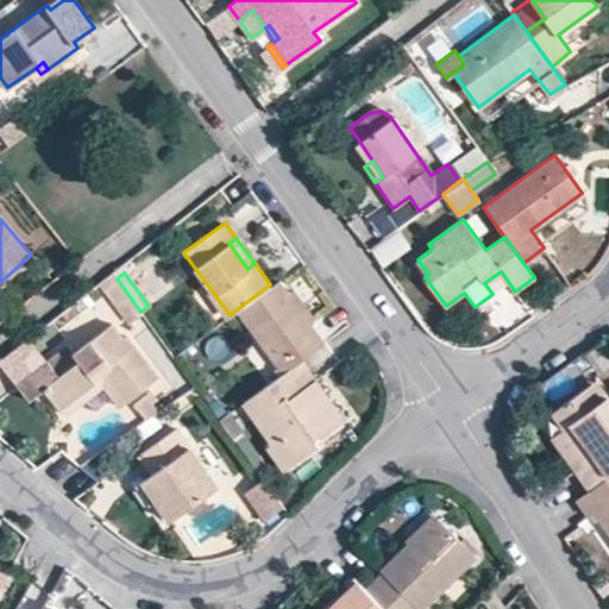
[(118,311),(124,307),(133,318),(140,312),(117,278),(101,289),(118,311)]
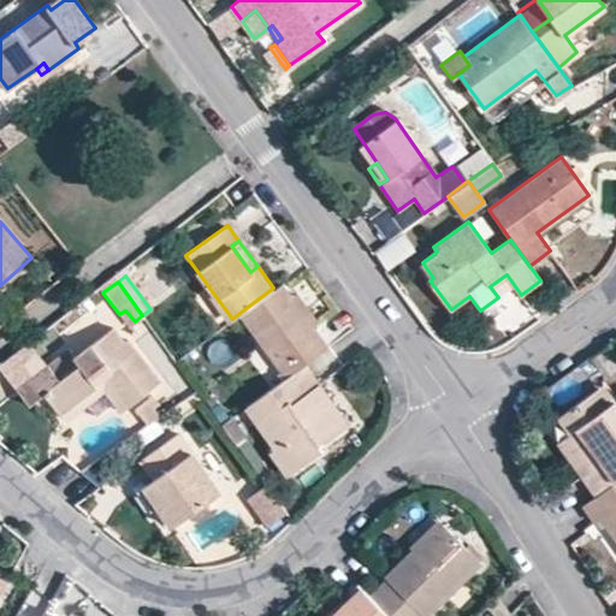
[(240,313),(286,374),(303,363),(327,345),(313,326),(291,297),(280,283),(273,288),(240,313)]
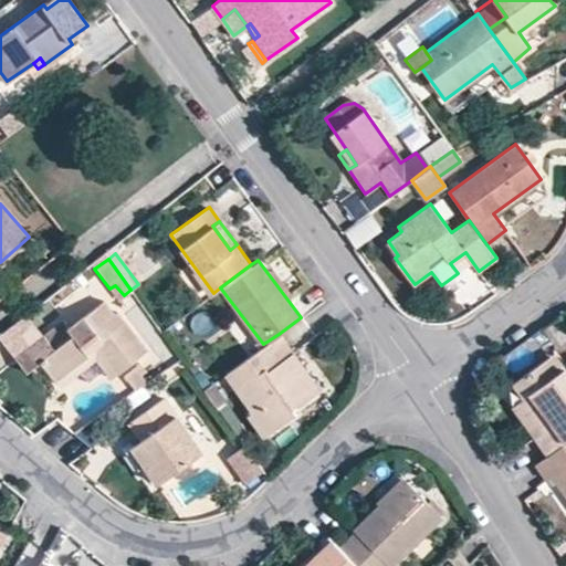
[(473,303),(488,276),(465,265),(452,291),(473,303)]
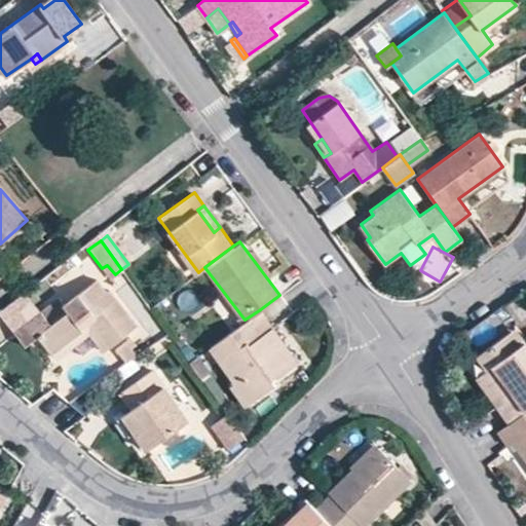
[(255,251),(249,254),(267,278),(272,274),(255,251)]
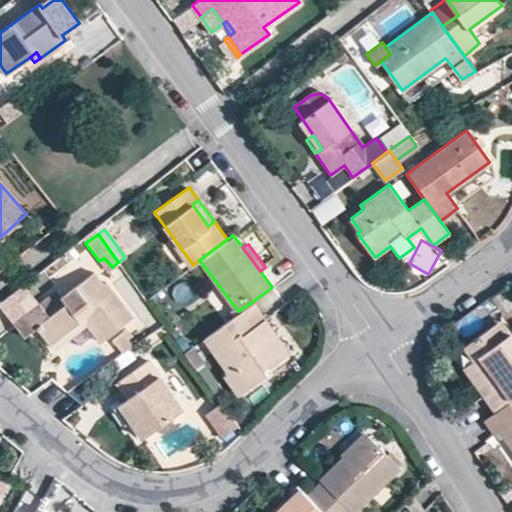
[(42,301),(17,321),(26,333),(38,324),(51,342),(86,315),(104,338),(133,315),(106,280),(102,283),(92,271),(61,295),(57,290),(42,301)]
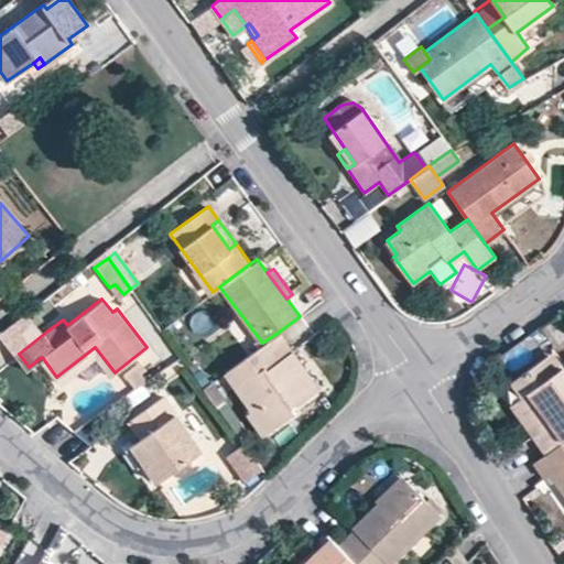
[(2,332),(19,354),(46,332),(30,311),(2,332)]
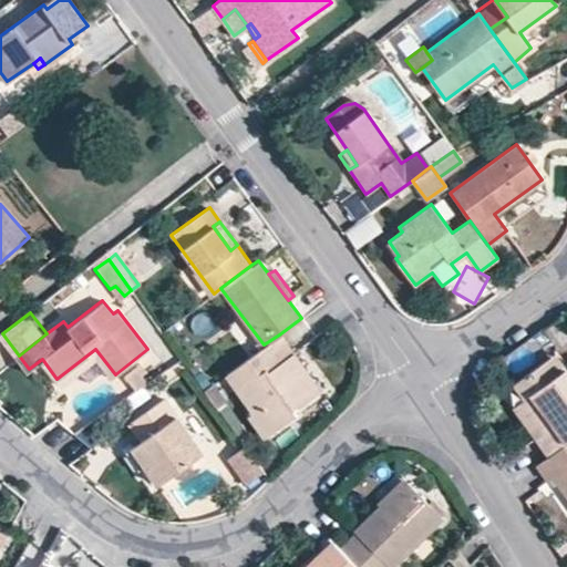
[(227,373),(254,410),(248,414),(265,436),(295,414),(291,410),(309,397),(282,360),(294,352),(279,334),(264,344),(227,373)]
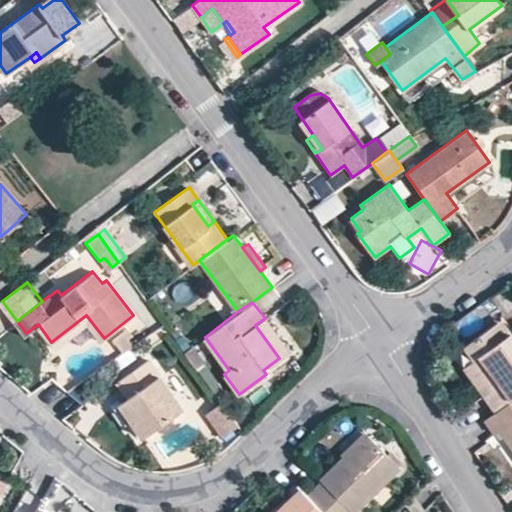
[(86,315),(51,342),(55,347),(86,324),(99,341),(104,338),(86,315)]
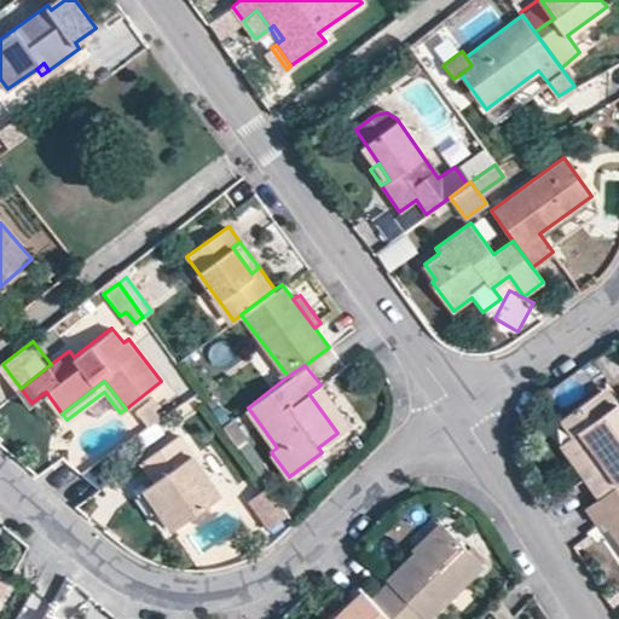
[(308,393),(337,433),(350,424),(320,385),(308,393)]
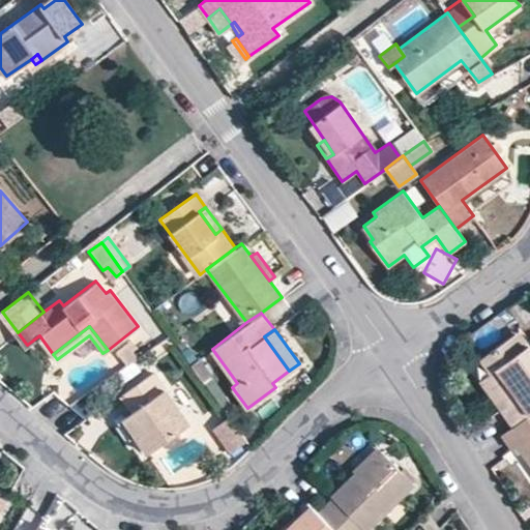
[(512,335),(522,350),(528,345),(519,332),(512,335)]
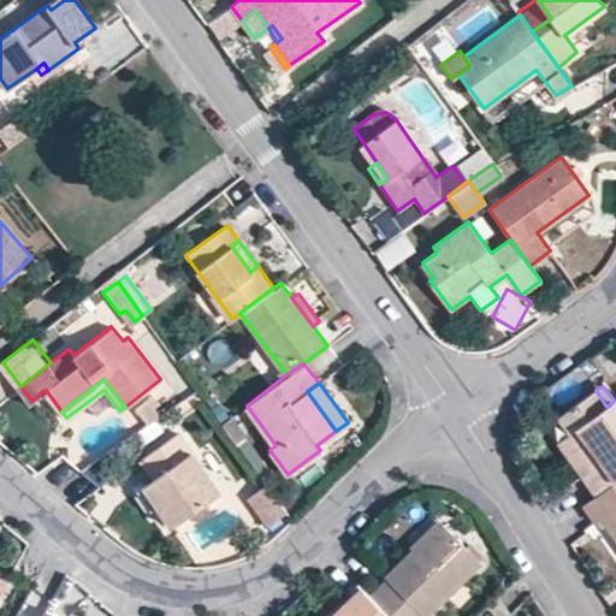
[(582,475),(596,495),(615,479),(615,404),(614,401),(606,407),(596,390),(560,415),(570,432),(594,466),(582,475)]
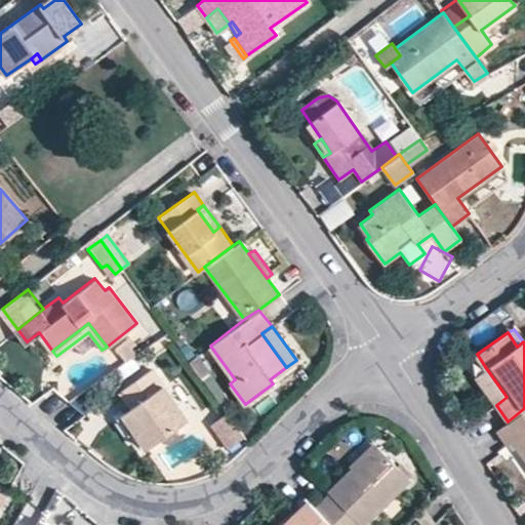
[(507,397),(486,368),(477,376),(496,405),(507,397)]
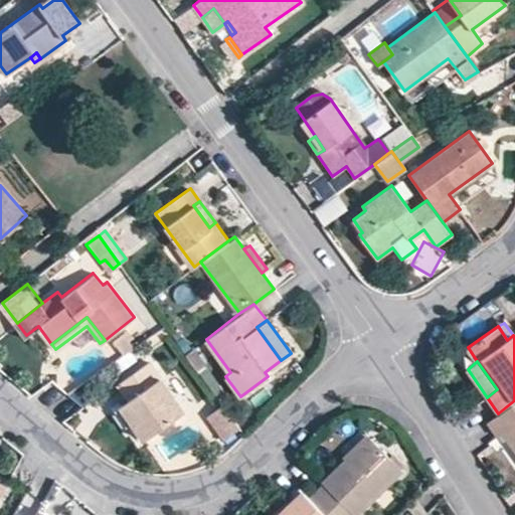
[(182,411),(148,362),(117,384),(128,400),(137,414),(130,419),(144,439),(182,411)]
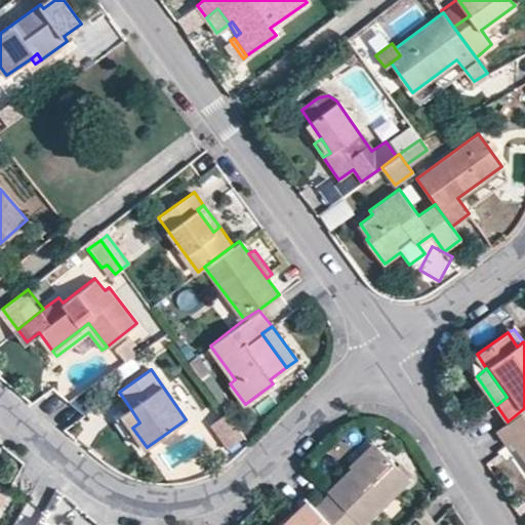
[(139,422),(130,408),(113,420),(122,435),(132,428),(139,422)]
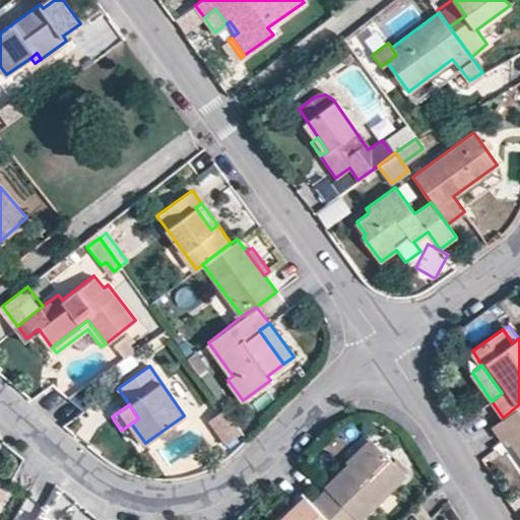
[(507,436),(519,454),(519,404),(503,417),(492,427),(502,439),(507,436)]
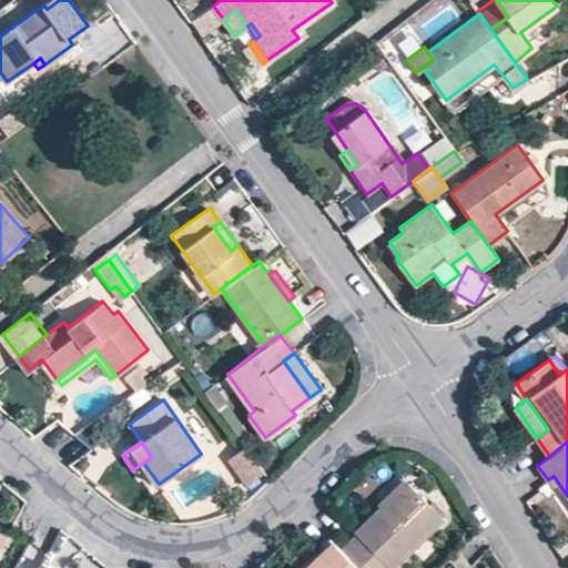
[(247,447),(226,462),(249,490),(269,475),(247,447)]
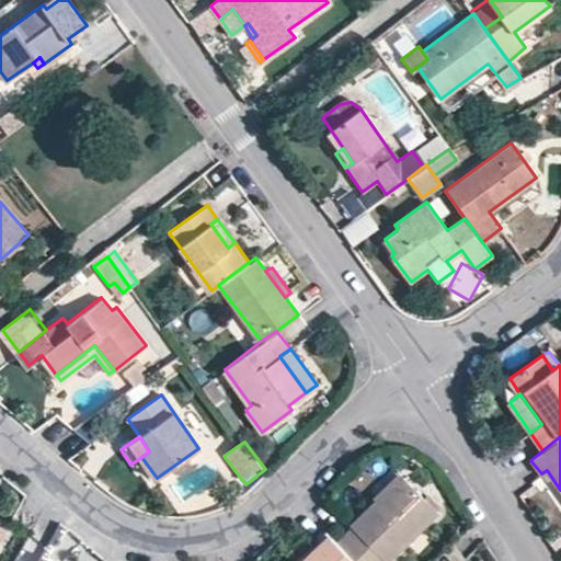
[(378,504),(404,480),(397,472),(370,495),(376,502),(378,504)]
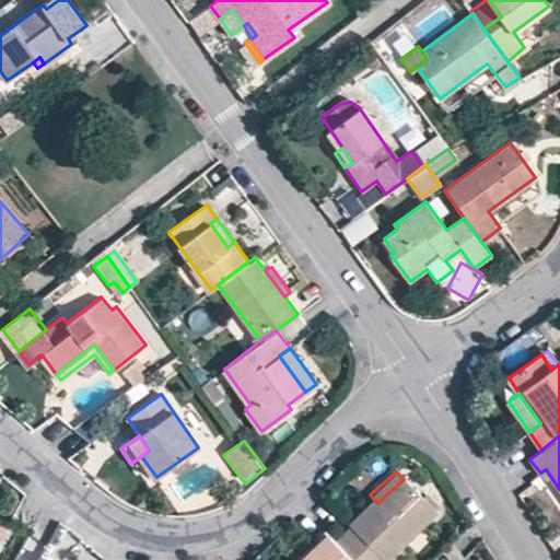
[(335,540),(353,559),(385,559),(434,511),(404,479),(377,503),(375,501),(350,525),(335,540)]
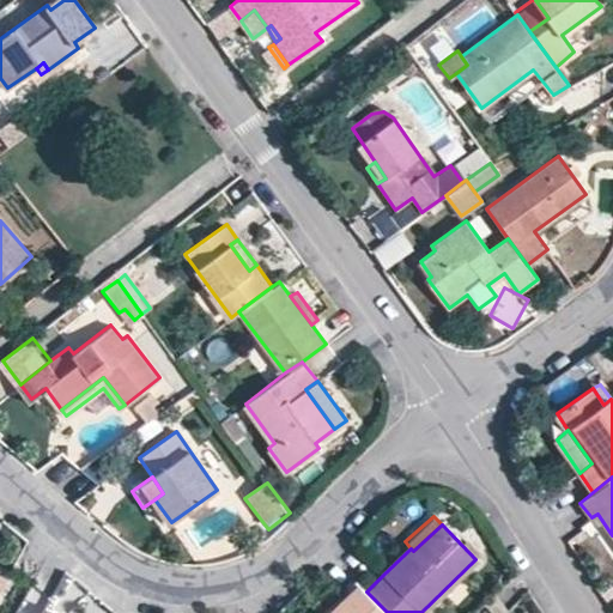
[(387,612),(366,592),(363,588),(337,612),(387,612)]
